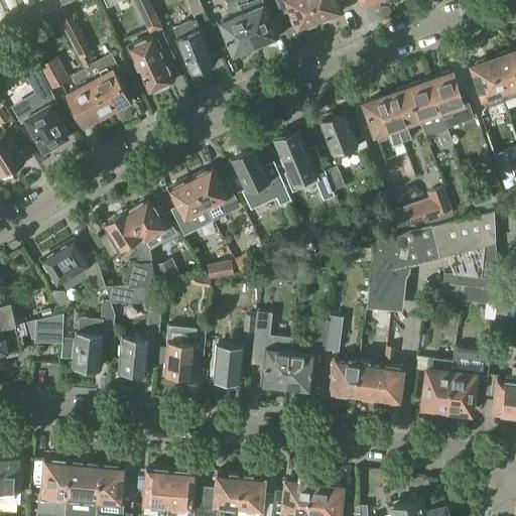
[(58,6),(66,3),(67,2),(66,2),(65,0),(0,0),(0,27),(2,31),(58,6)]
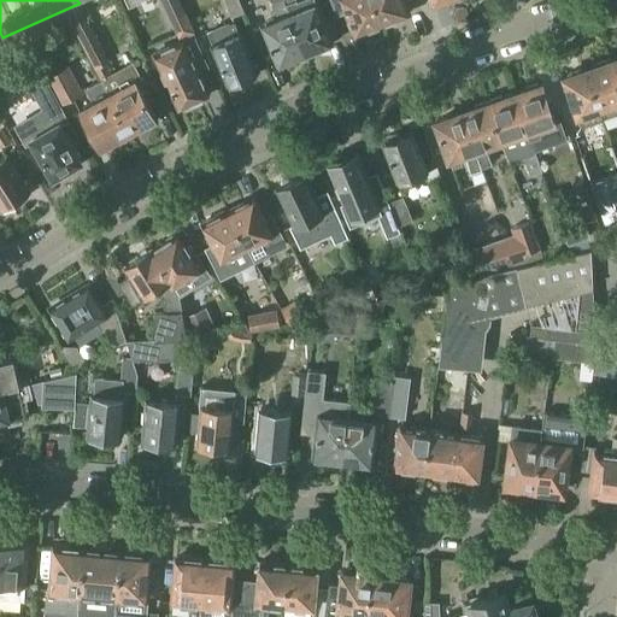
[(153,52),(158,60),(157,60),(180,107),(206,95),(197,74),(209,68),(195,39),(178,0),(162,0),(180,40),(153,52)]
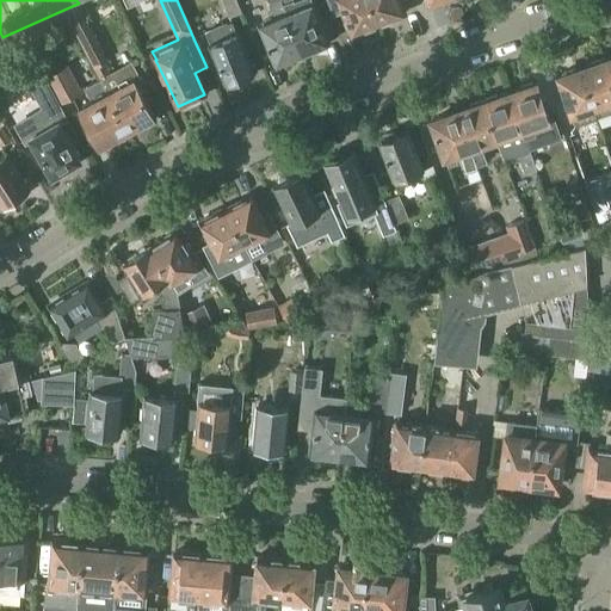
[(221,0),(229,18),(241,13),(235,0),(221,0)]
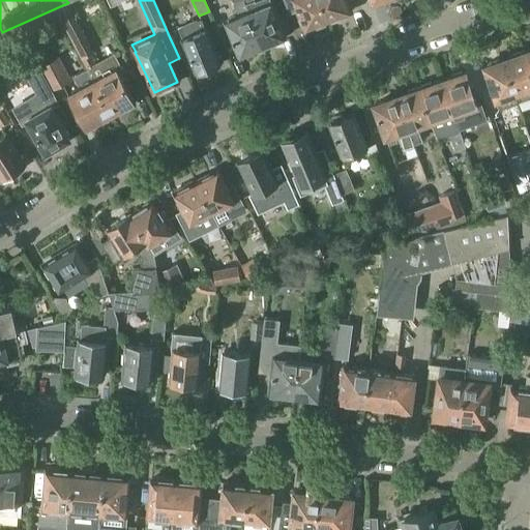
[(238,55),(263,46),(242,0),(232,0),(236,7),(233,8),(236,17),(225,22),(238,55)]
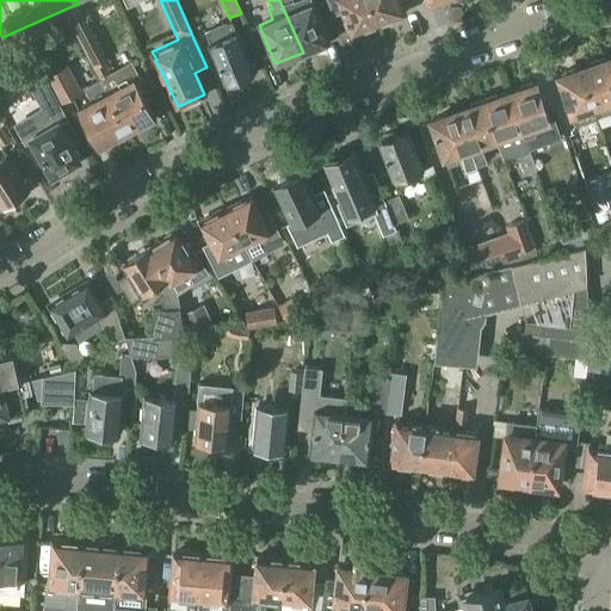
[(279,0),(303,53),(328,42),(313,2),(300,8),(296,0),(294,0),(292,0),(279,0)]
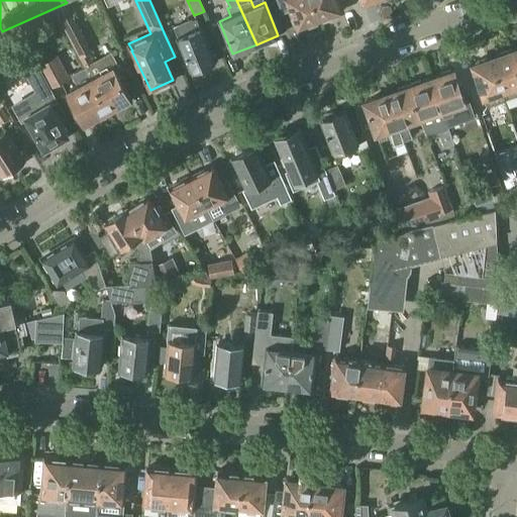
[(279,0),(284,11),(289,8),(297,29),(320,20),(312,0),(279,0)]
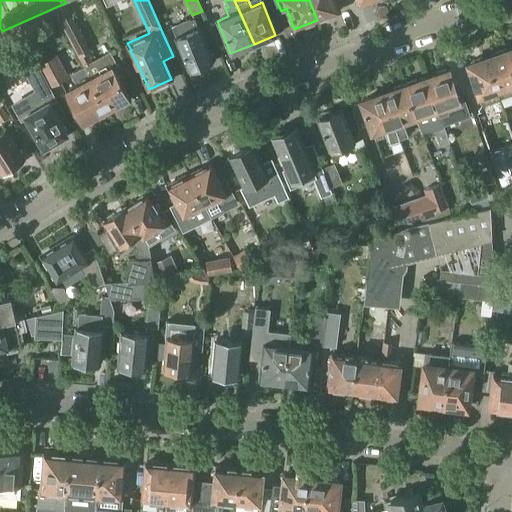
[(309,0),(317,20),(339,11),(335,0),(309,0)]
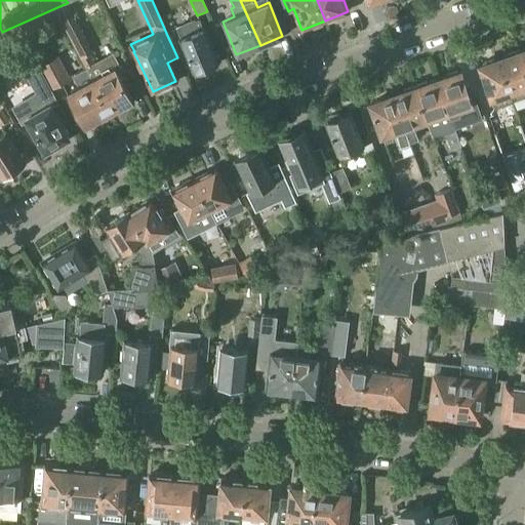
[(86,69),(85,70),(91,81),(92,82),(109,113),(119,108),(123,110),(129,107),(130,102),(132,101),(117,74),(122,71),(113,53),(94,63),(89,54),(92,52),(67,3),(54,10),(86,69)]
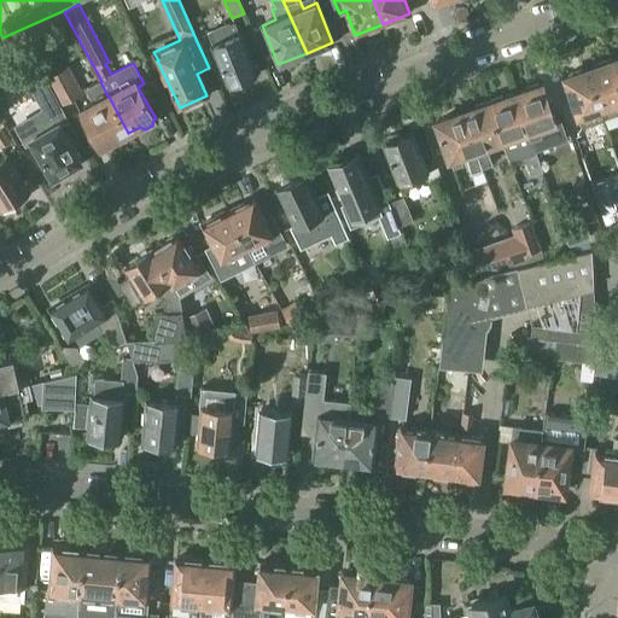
[(228,85),(231,85),(233,88),(245,82),(244,79),(256,74),(249,56),(240,34),(239,34),(234,22),(207,33),(220,64),(228,85)]
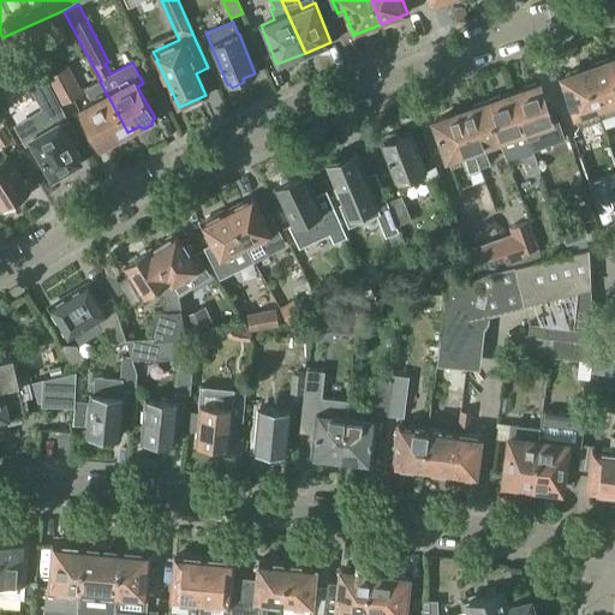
[(598,119),(614,113),(614,85),(607,63),(581,71),(598,119)]
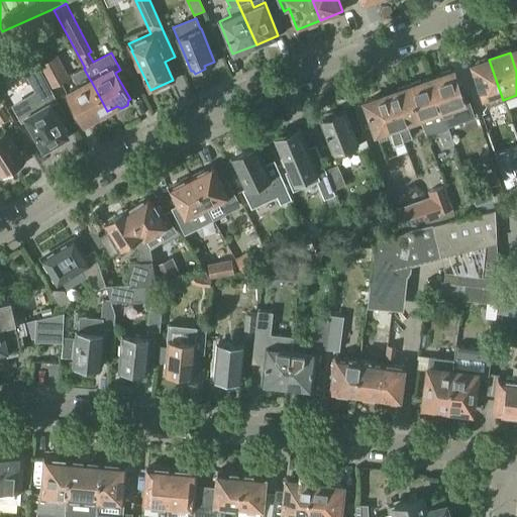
[(53,88),(70,78),(57,55),(37,66),(46,82),(48,81),(53,88)]
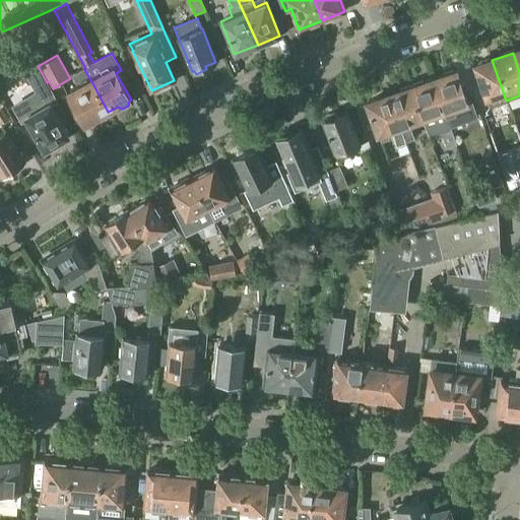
[(0,77),(9,72),(0,57),(0,77)]
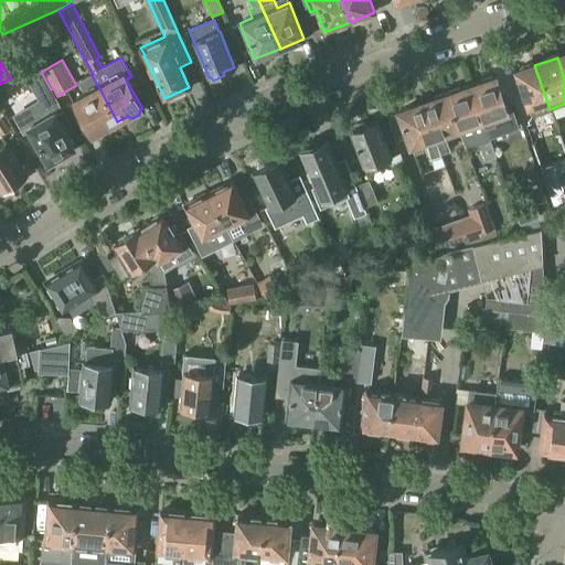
[(531,117),(543,113),(550,109),(534,65),(515,72),(531,117)]
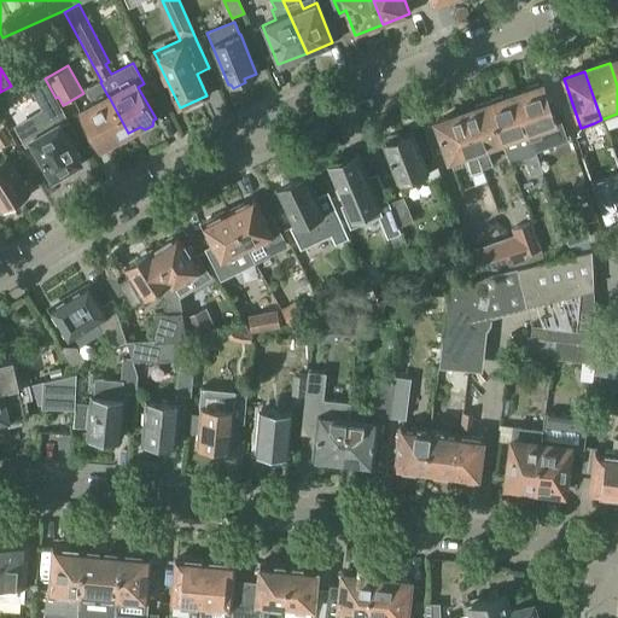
[(86,89),(93,103),(80,110),(100,149),(115,141),(120,143),(127,139),(128,133),(109,97),(108,95),(100,82),(86,89)]
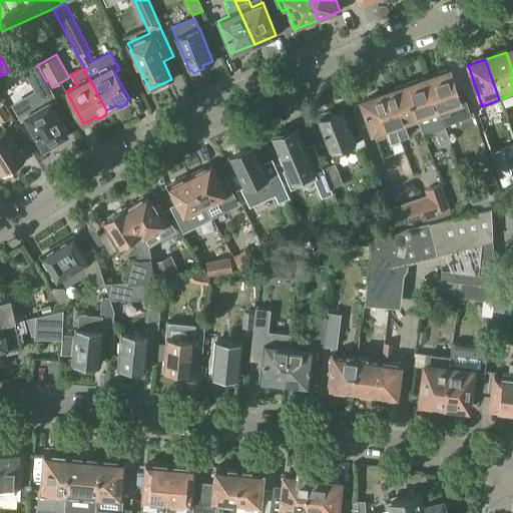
[(450,71),(427,79),(440,115),(442,121),(443,125),(444,125),(470,116),(464,99),(460,101),(450,71)]
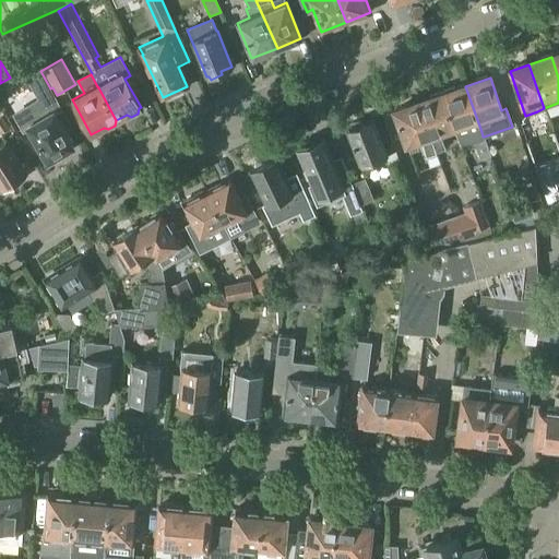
[(490,156),(484,137),(483,137),(482,132),(479,126),(465,86),(440,95),(452,129),(460,149),(474,143),(479,159),(490,156)]
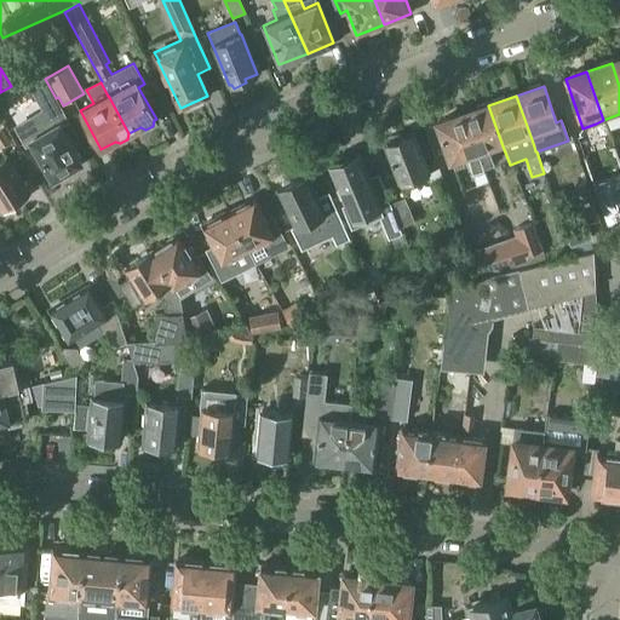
[(487,148),(501,143),(488,105),(463,115),(484,172),(494,168),(487,148)]
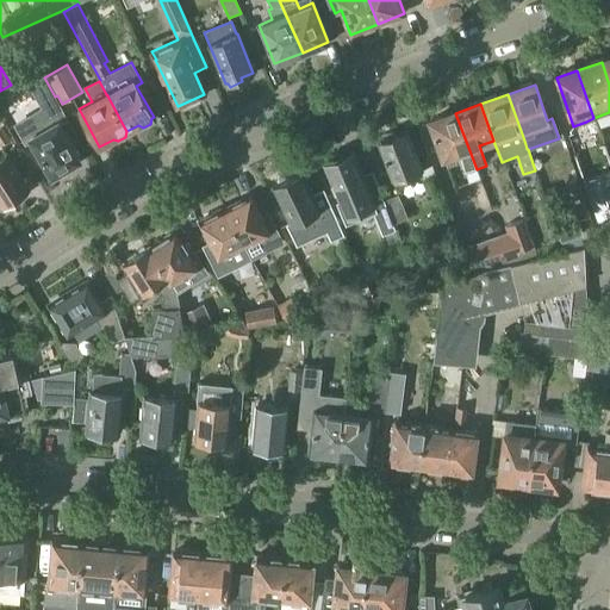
[(466,173),(477,169),(455,113),(430,122),(443,159),(459,153),(466,173)]
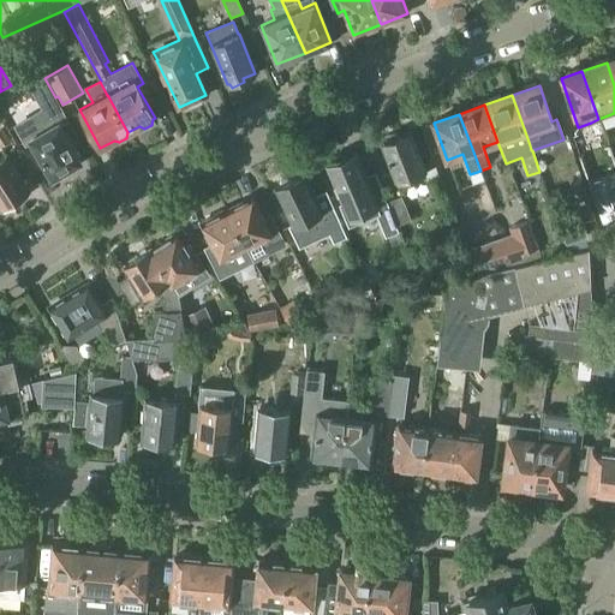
[(53,177),(79,161),(69,143),(58,124),(31,138),(53,177)]
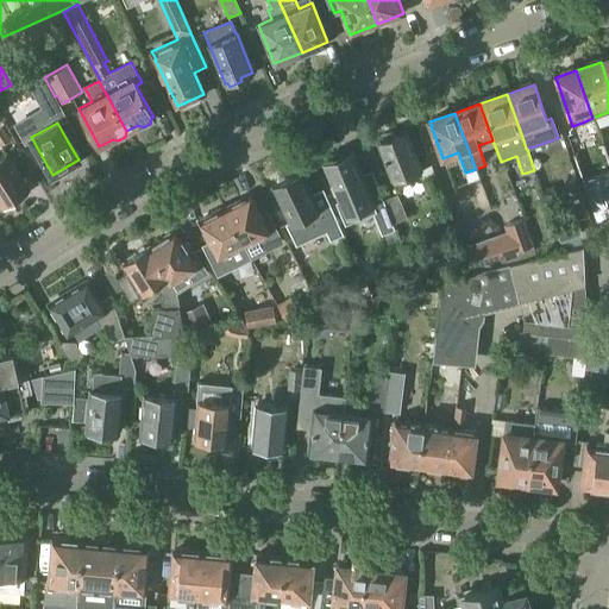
[(393,181),(421,170),(406,131),(378,142),(393,181)]
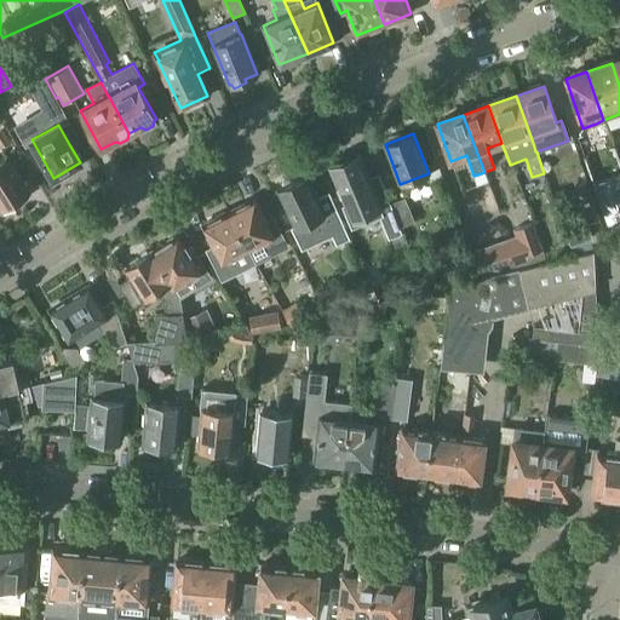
[(619,220),(619,165),(614,148),(584,159),(607,227),(619,220)]
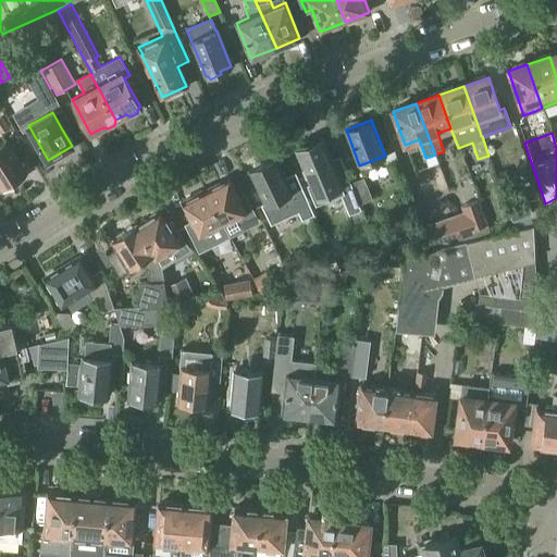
[(333,165),(322,138),(297,149),(310,182),(306,183),(311,199),(342,189),(344,196),(355,192),(342,160),(333,165)]
